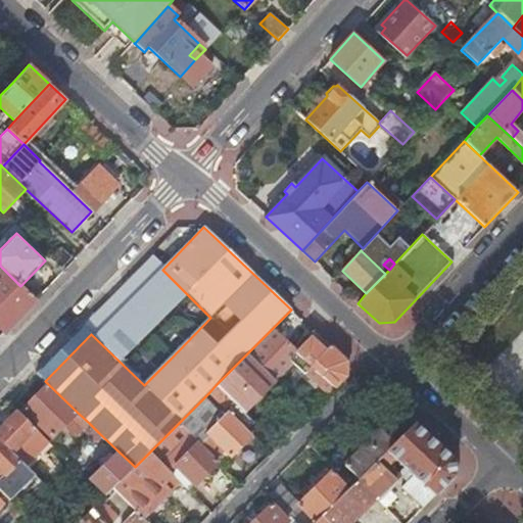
[(0,329),(4,333),(36,300),(20,286),(4,270),(0,274),(0,329)]
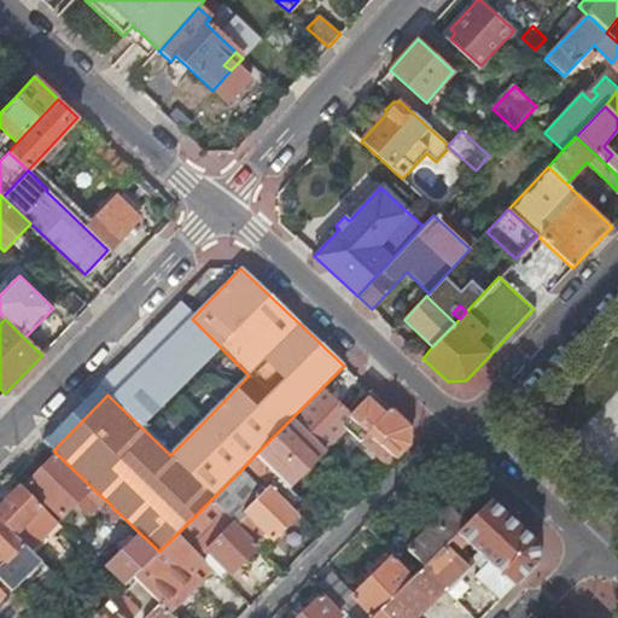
[(249,375),(192,319),(143,367),(202,424),(249,375)]
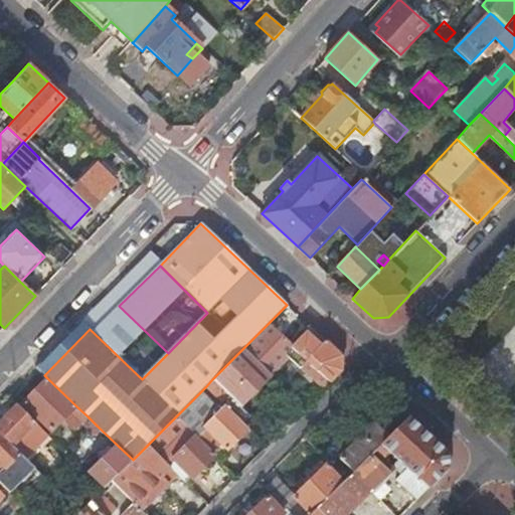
[(116,303),(90,329),(142,379),(168,353),(119,306),(116,303)]
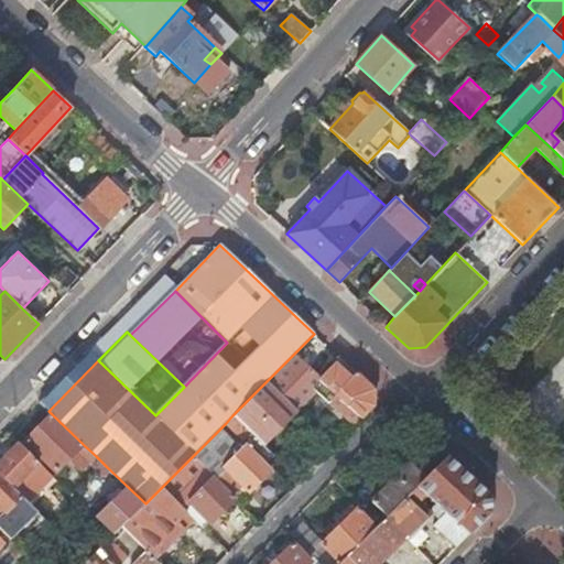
[(289,359),(267,381),(274,389),(286,401),(308,379),(289,359)]
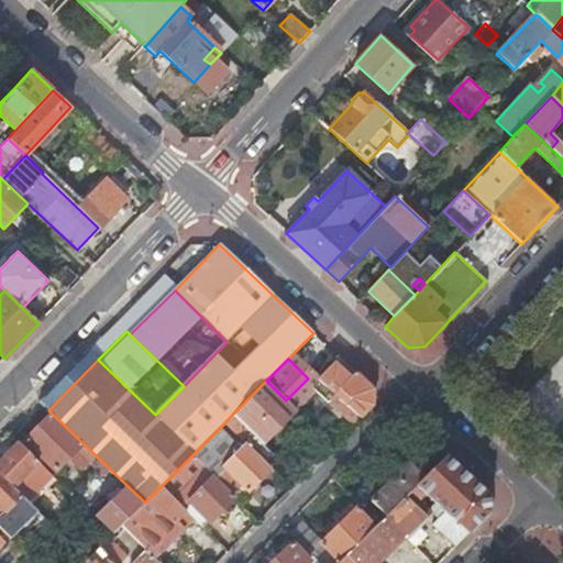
[(373,388),(355,372),(351,376),(335,362),(310,387),(326,403),(334,394),(361,417),(373,405),(373,388)]
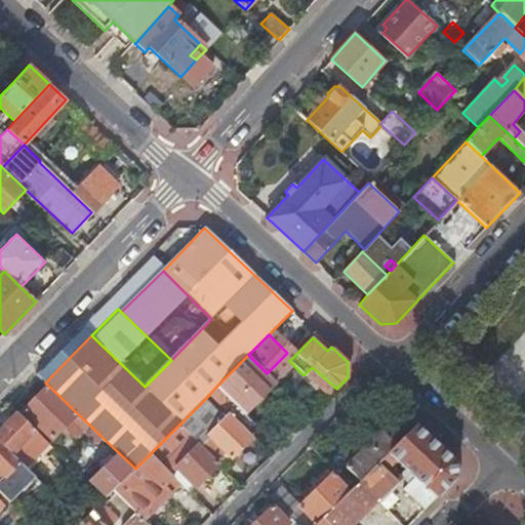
[(255,362),(248,355),(216,387),(244,414),(275,381),(267,373),(255,362)]
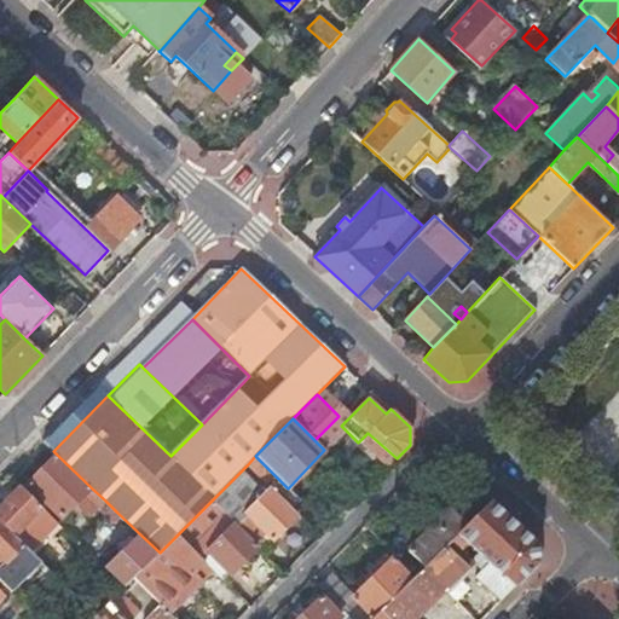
[(63,518),(82,497),(92,489),(57,455),(29,485),(63,518)]
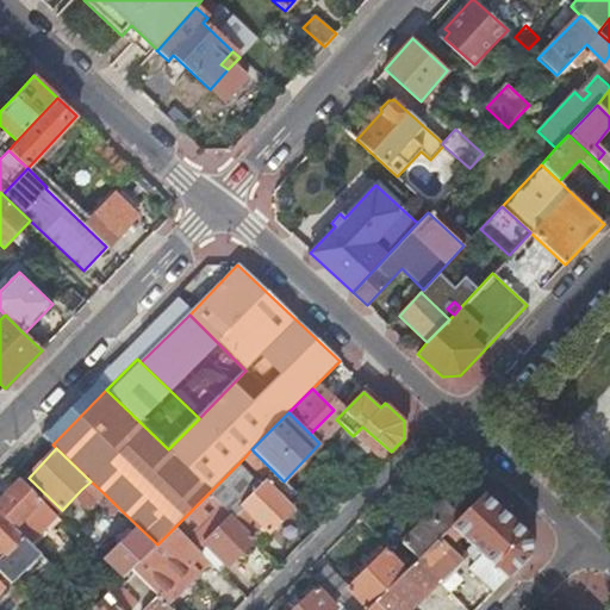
[(251,449),(244,458),(267,480),(287,502),(296,495),(284,481),(251,449)]
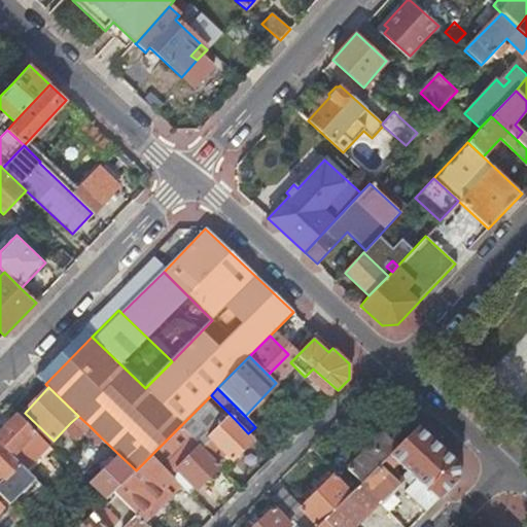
[(417,427),(401,413),(382,431),(384,433),(347,468),(332,454),(324,461),(353,490),(417,427)]
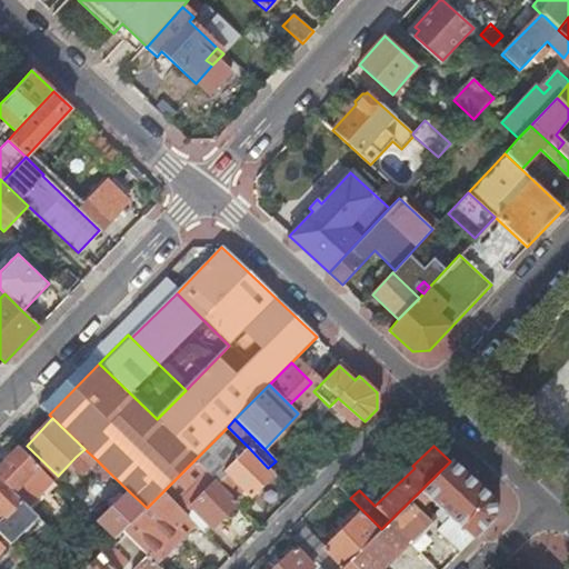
[(0,479),(13,493),(40,467),(20,448),(0,468),(0,479)]
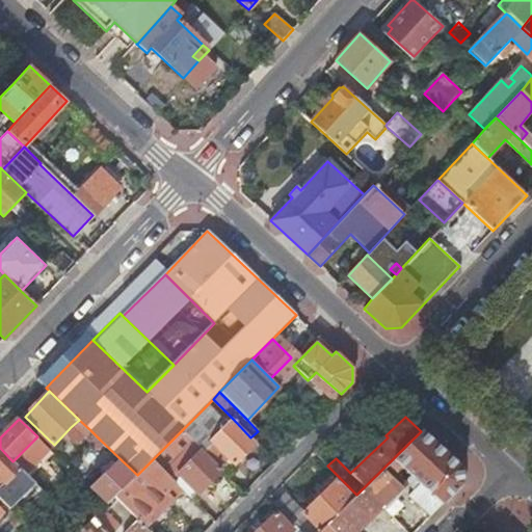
[(206,434),(210,440),(230,460),(234,463),(256,443),(250,437),(233,419),(215,435),(210,430),(206,434)]
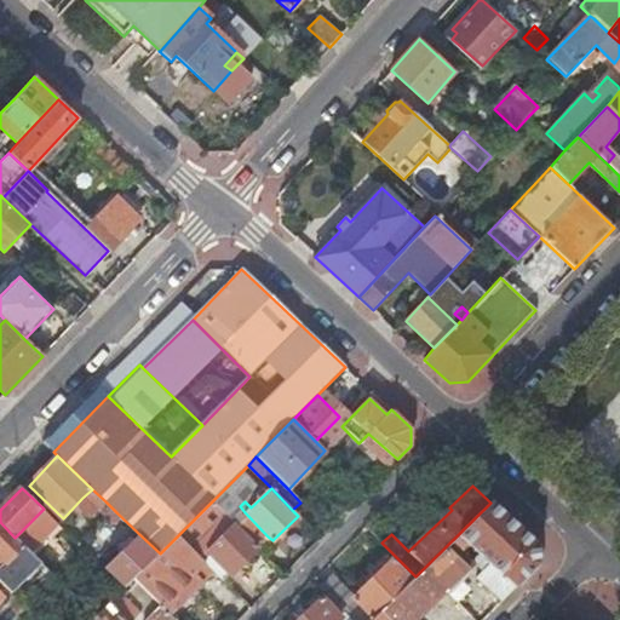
[(82,498),(96,511),(105,501),(92,489),(82,498)]
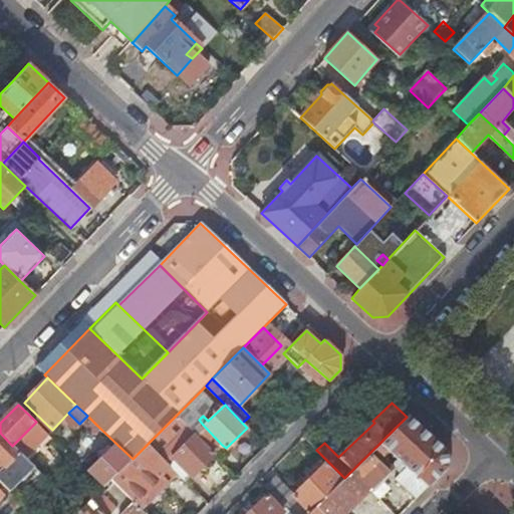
[(90,433),(97,426),(87,416),(79,424),(90,433)]
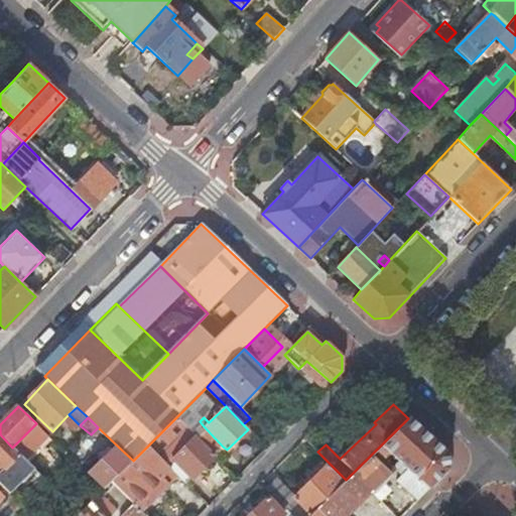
[(447,455),(408,418),(346,480),(343,483),(308,515),(347,515),(348,515),(388,475),(377,463),(388,450),(404,466),(400,470),(404,474),(399,479),(419,498),(447,470),(447,455)]
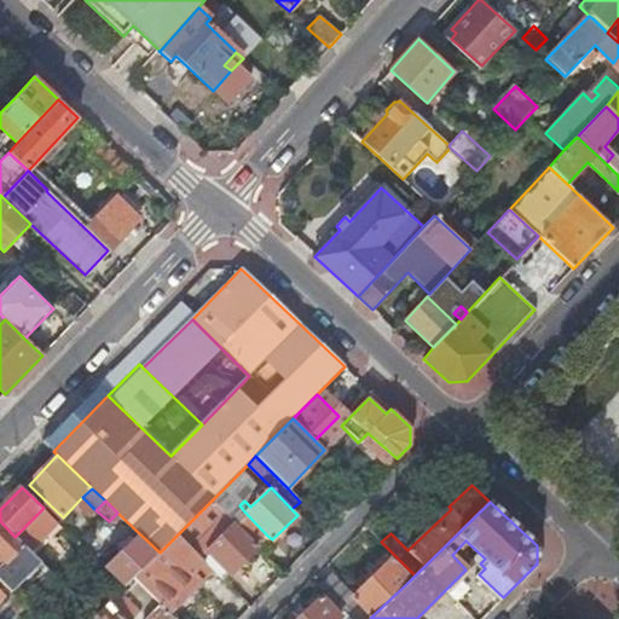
[(244,512),(235,522),(258,545),(267,536),(244,512)]
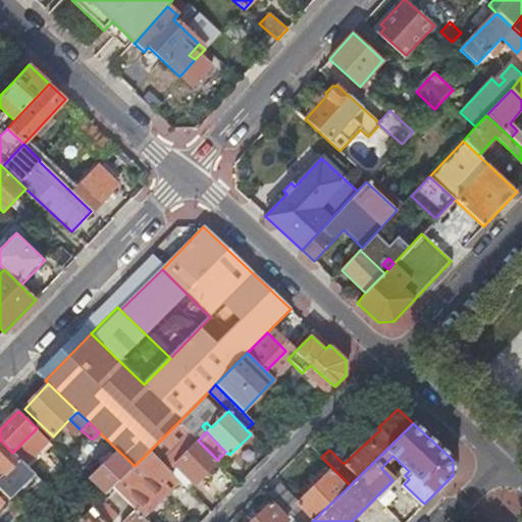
[(20,500),(41,480),(12,453),(0,439),(0,479),(0,480),(20,500)]
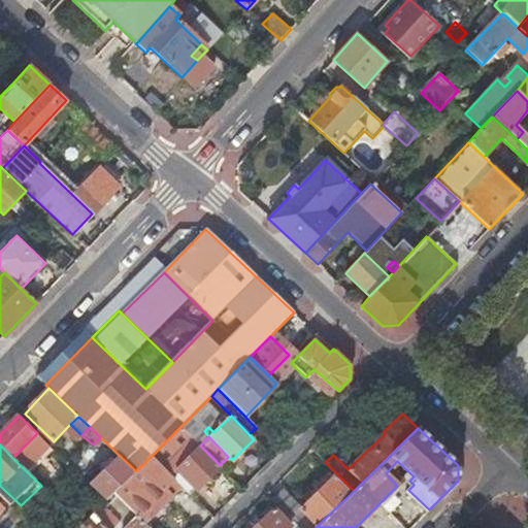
[(172,463),(177,468),(197,488),(220,465),(200,446),(193,453),(188,449),(172,463)]
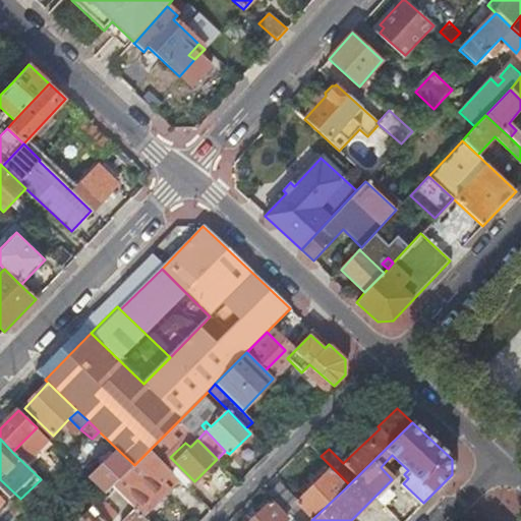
[(114,486),(135,508),(142,516),(180,479),(169,467),(151,449),(134,465),(114,486)]
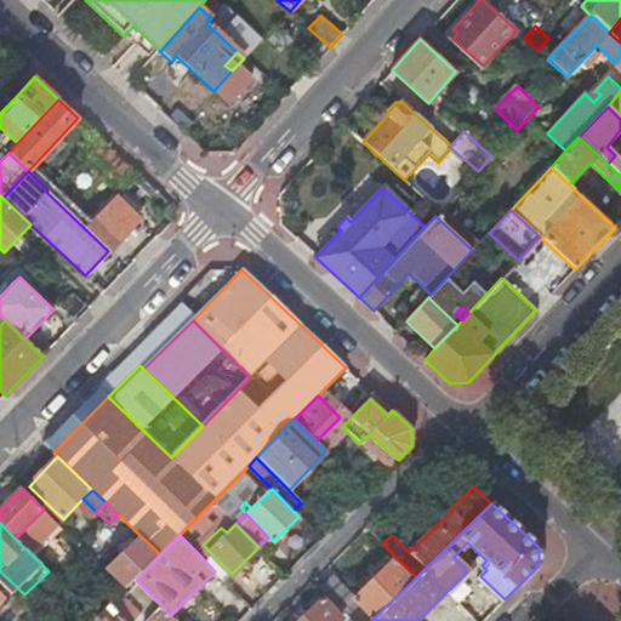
[(108,571),(126,590),(136,580),(160,554),(142,537),(108,571)]
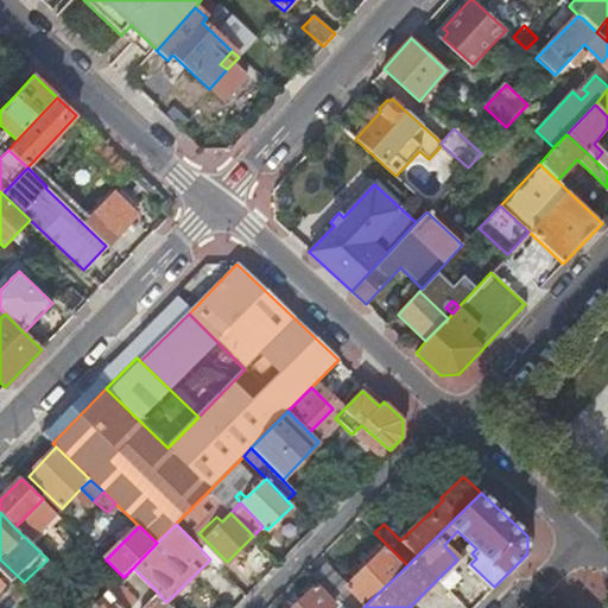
[(210,559),(220,568),(227,562),(204,539),(197,545),(210,559)]
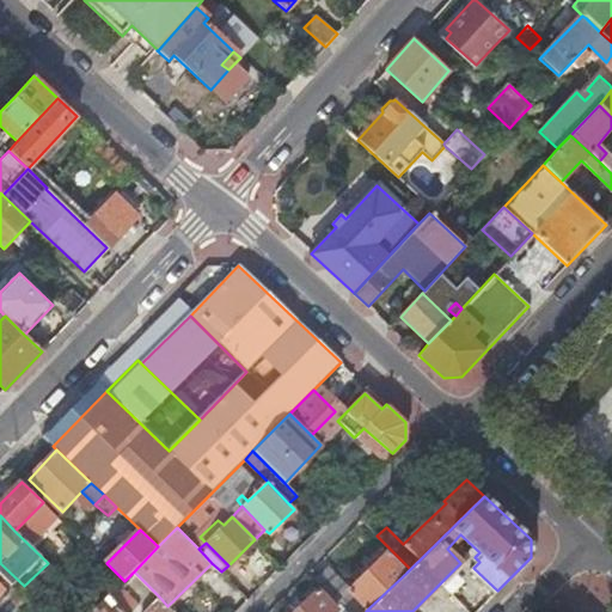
[(355,599),(343,610),(346,611),(366,611),(407,573),(386,554),(348,591),(355,599)]
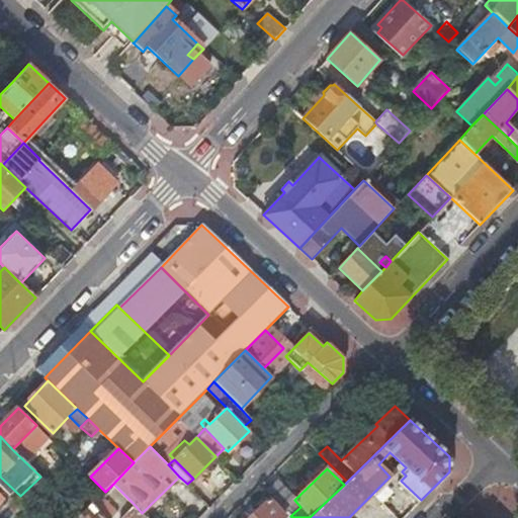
[(0,477),(0,486),(16,501),(20,496),(0,477)]
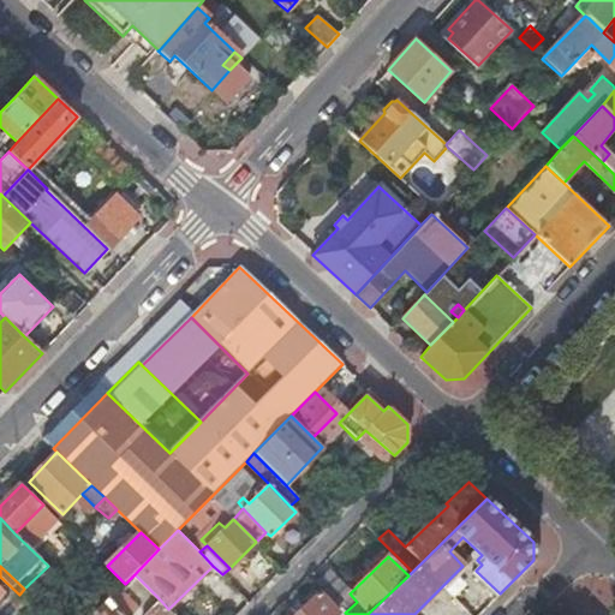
[(93,614),(136,614),(147,605),(125,584),(93,614)]
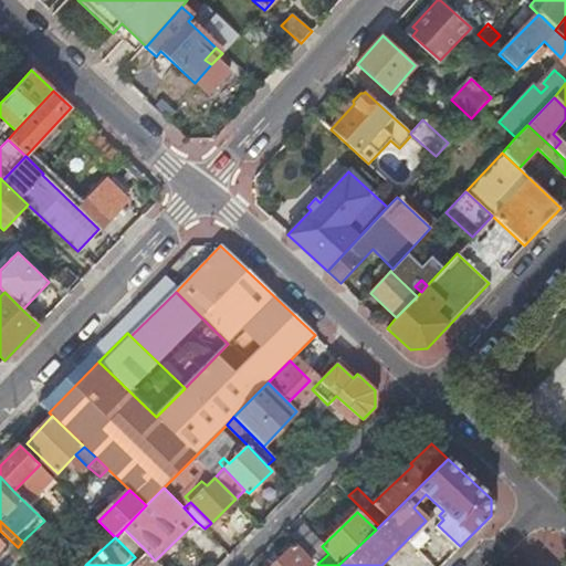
[(306,565),(310,564),(293,546),(271,565),(306,565)]
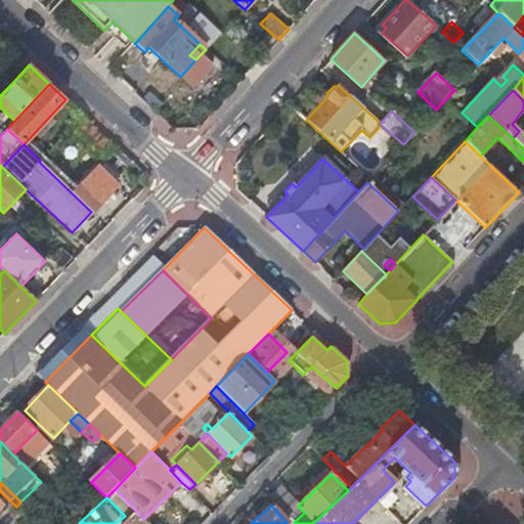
[(123,523),(148,523),(143,519),(136,511),(123,523)]
